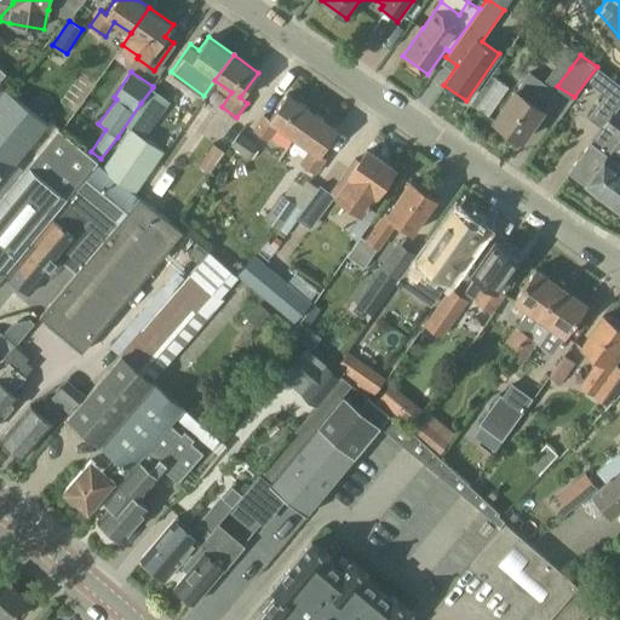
[(512,93),(495,120),(523,139),(544,109),(545,110),(556,93),(541,82),(527,72),(516,90),(512,93)]
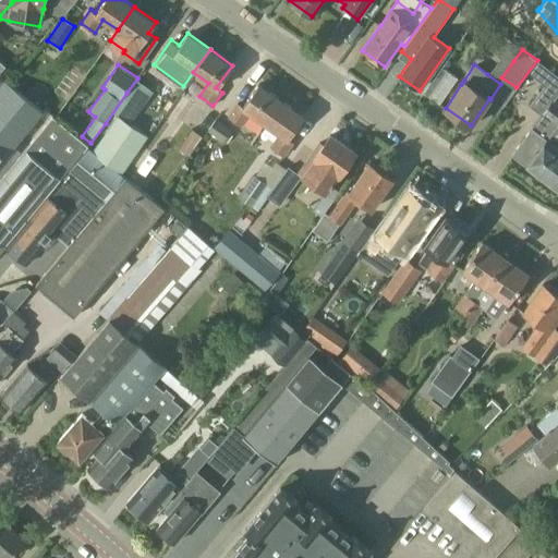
[(557,145),(557,101),(553,98),(557,92),(557,75),(555,73),(530,106),(547,118),(537,132),(532,128),(511,155),(526,167),(537,152),(548,159),(557,145)]
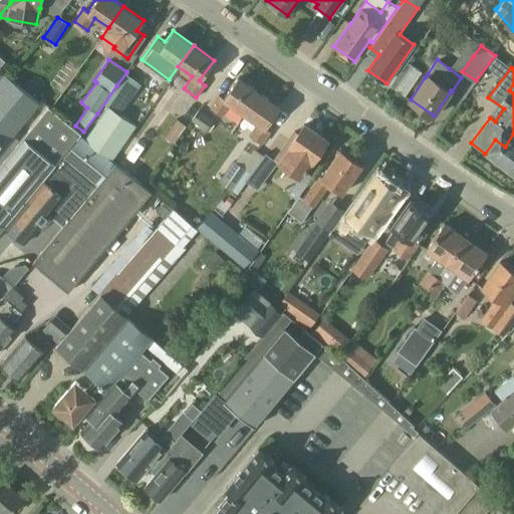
[(9,150),(35,116),(31,113),(41,101),(9,75),(7,74),(0,82),(0,150),(4,146),(9,150)]
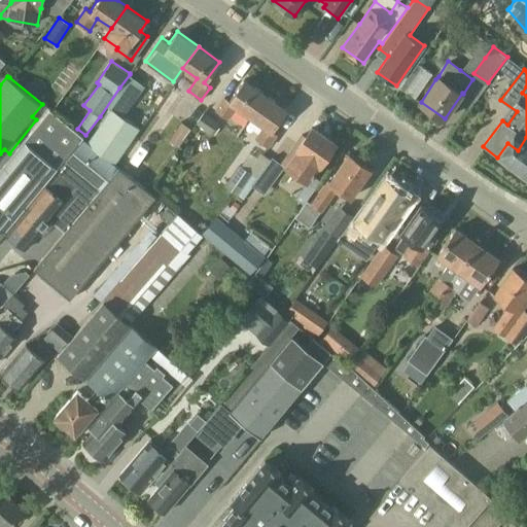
[(249,116),(266,94),(243,78),(229,100),(224,97),(215,110),(229,119),(237,107),(249,116)]
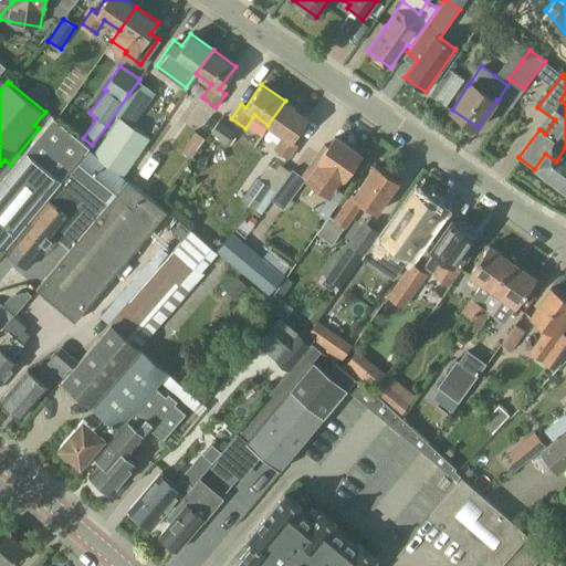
[(128,94),(114,115),(118,117),(132,127),(146,106),(128,94)]
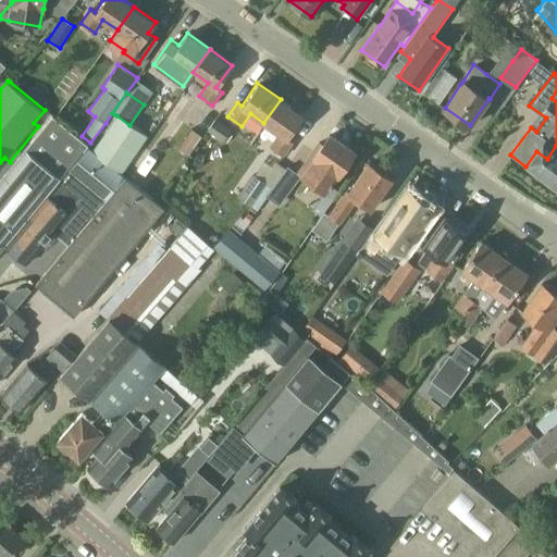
[(281,99),(263,123),(279,133),(270,146),(284,156),(294,141),(287,137),(304,115),(281,99)]
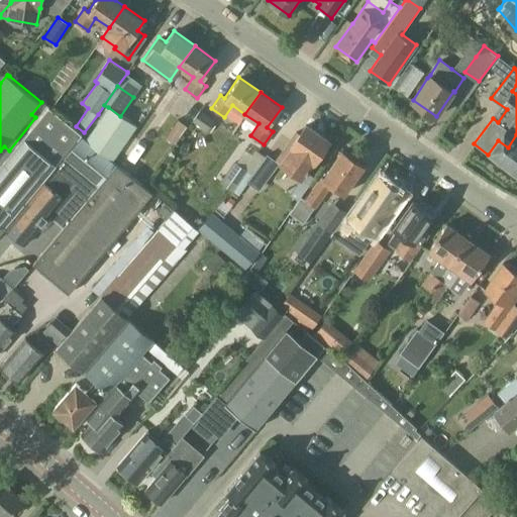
[(14,156),(0,172),(0,214),(10,222),(44,182),(83,135),(85,133),(84,132),(76,126),(49,105),(37,119),(35,117),(9,150),(14,156)]
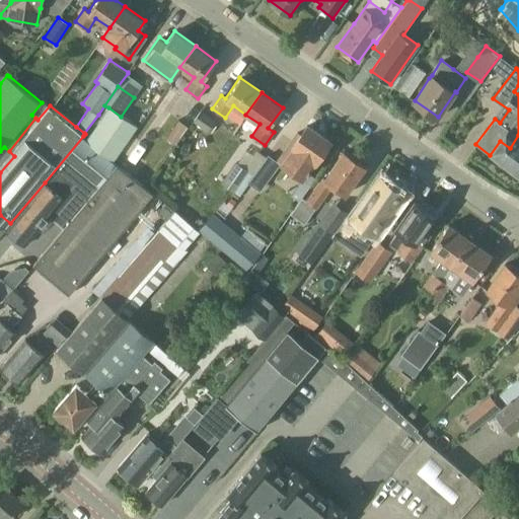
[(137,128),(121,117),(108,107),(86,139),(114,161),(137,128)]
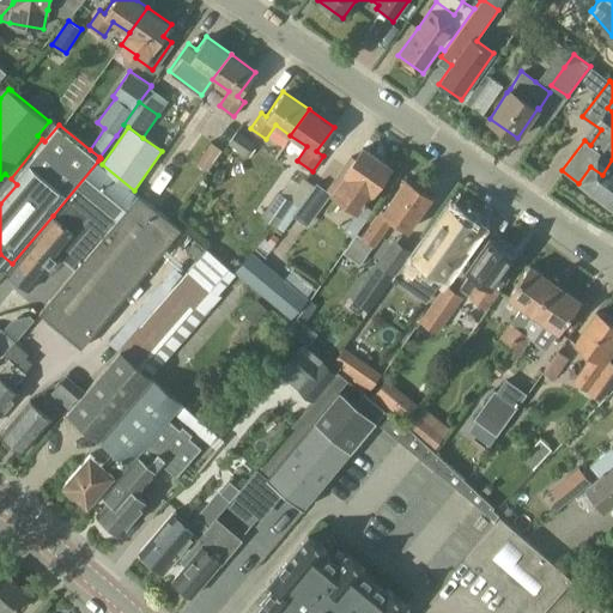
[(246,156),(254,143),(236,131),(228,144),(246,156)]
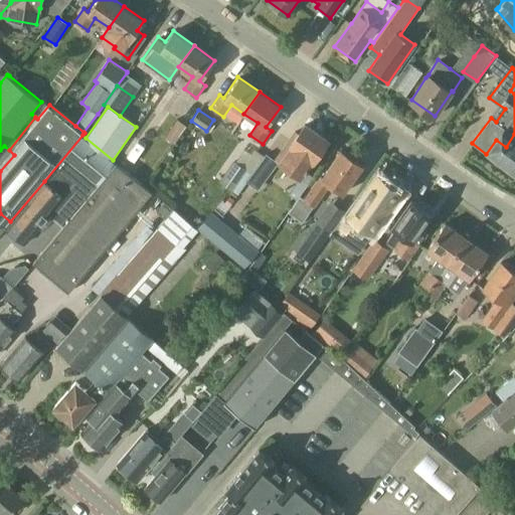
[(177,119),(164,136),(173,143),(186,127),(177,119)]
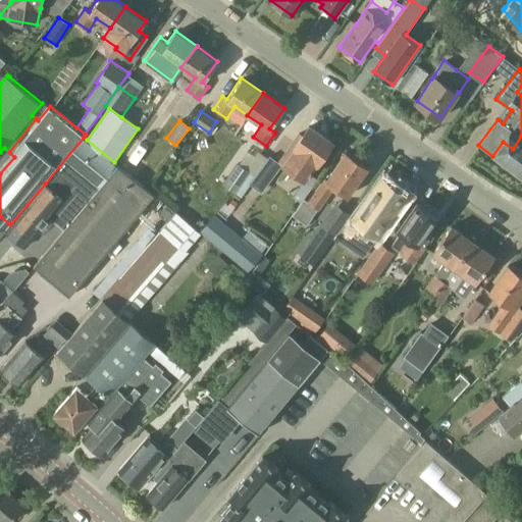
[(299,133),(279,160),(283,163),(281,166),(291,172),(304,181),(317,164),(332,143),(309,125),(302,136),(299,133)]
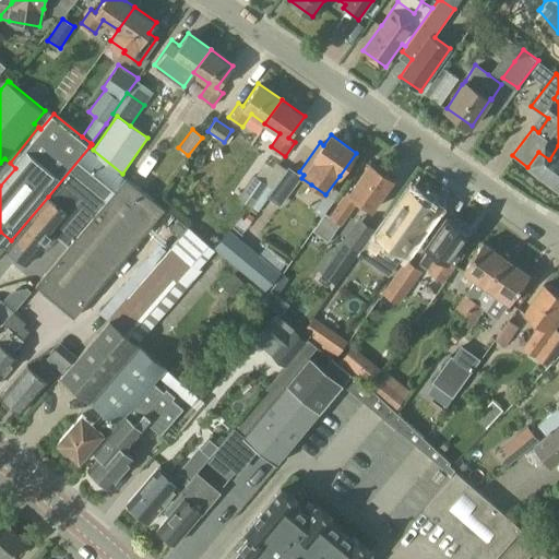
[(538,152),(527,167),(558,189),(558,145),(549,159),(538,152)]
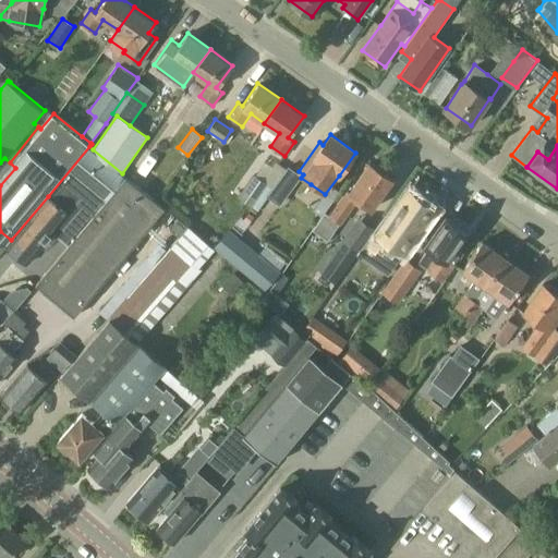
[(70,214),(55,232),(69,245),(125,177),(126,177),(122,173),(93,149),(89,146),(48,196),(70,214)]
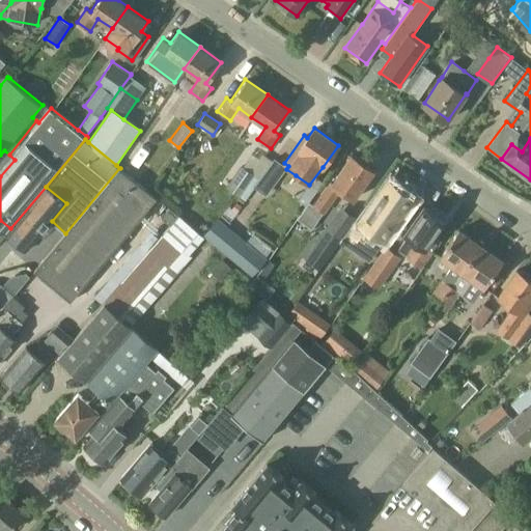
[(341,189),(354,198),(373,170),(352,155),(333,182),(331,179),(312,205),(325,214),(341,189)]
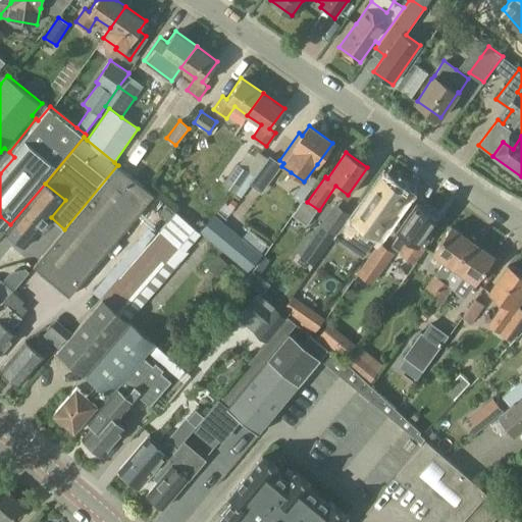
[(236,193),(250,172),(238,163),(223,184),(236,193)]
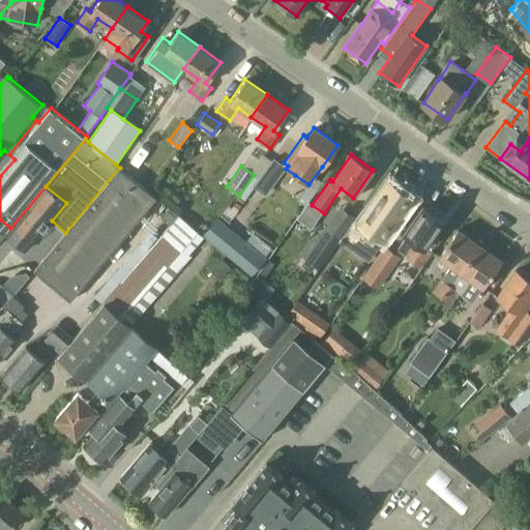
[(157,198),(119,168),(65,233),(34,269),(71,300),(157,198)]
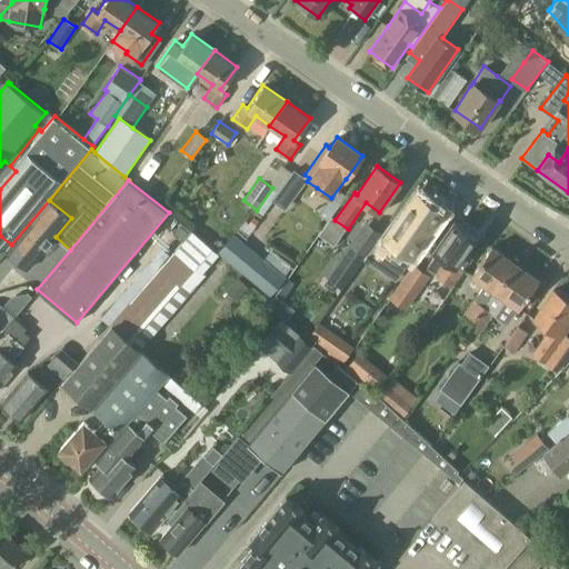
[(418,195),(397,223),(409,232),(398,247),(409,255),(420,240),(419,239),(440,210),(418,195)]
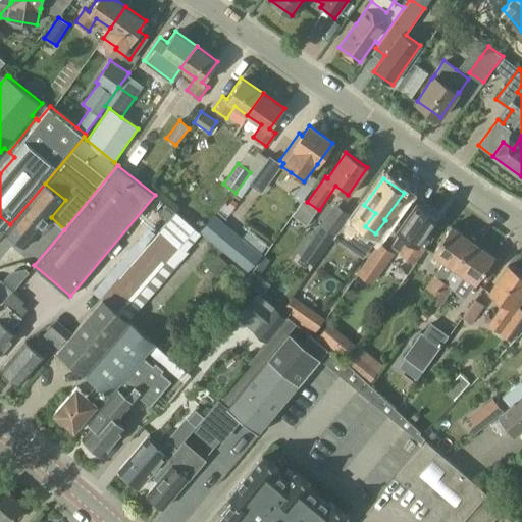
[(45,184),(10,224),(5,230),(25,248),(51,217),(65,200),(45,184)]
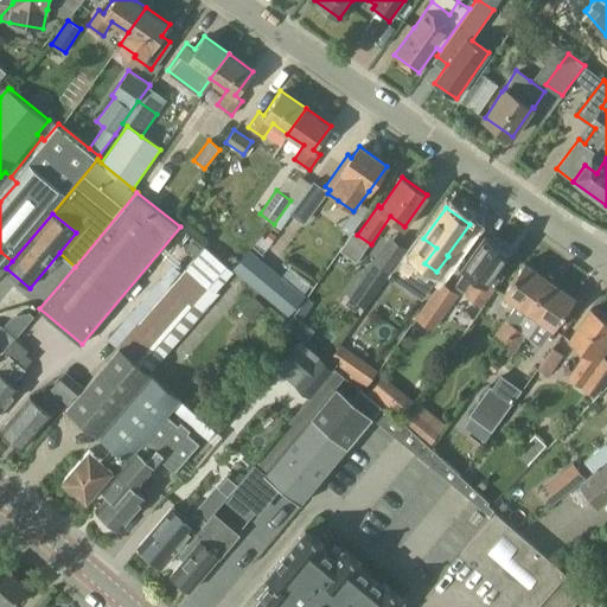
[(464,267),(455,278),(467,286),(464,291),(484,304),(493,288),(487,283),(486,282),(508,251),(503,248),(504,246),(493,238),(491,240),(485,235),(462,267),(464,267)]
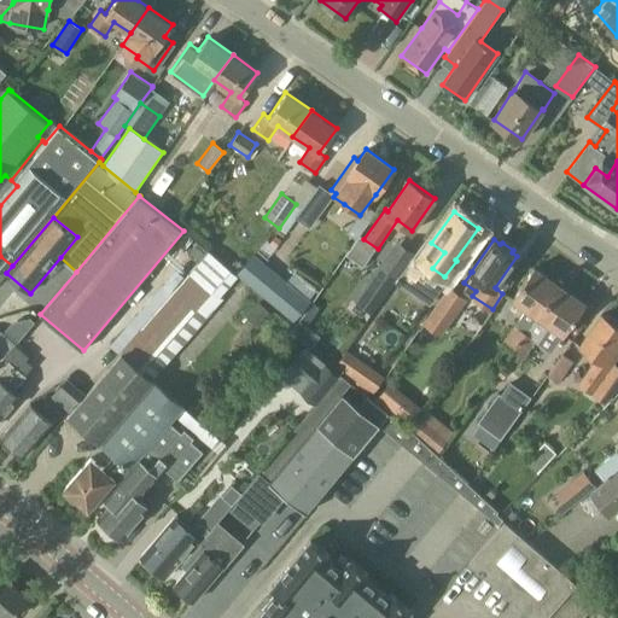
[(118,351),(208,250),(198,242),(188,252),(190,254),(110,345),(118,353),(118,351)]
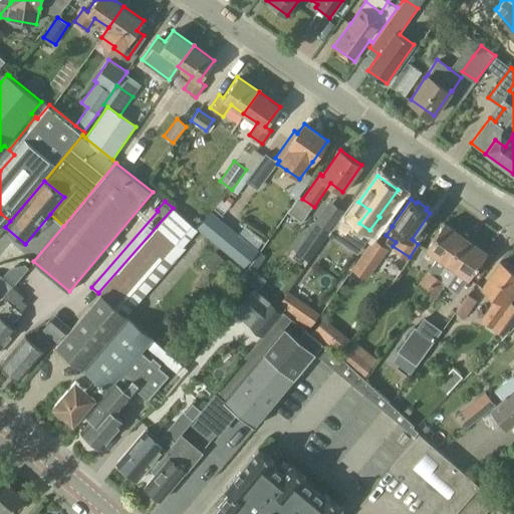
[(173,207),(98,293),(100,294),(100,293),(126,316),(187,248),(184,246),(198,229),(197,228),(174,209),(174,208),(173,207)]
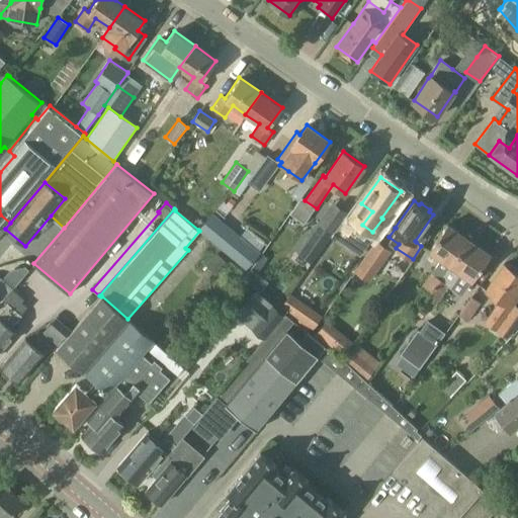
[(209,214),(198,230),(199,231),(247,268),(259,253),(209,214)]
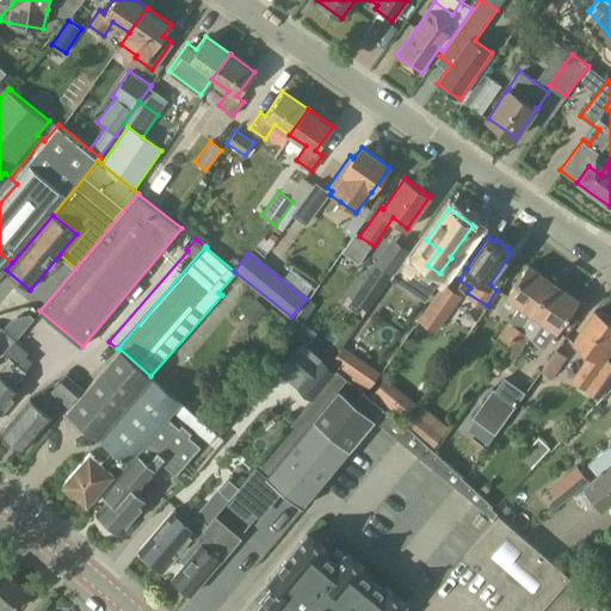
[(392,272),(376,261),(351,297),(368,308),(392,272)]
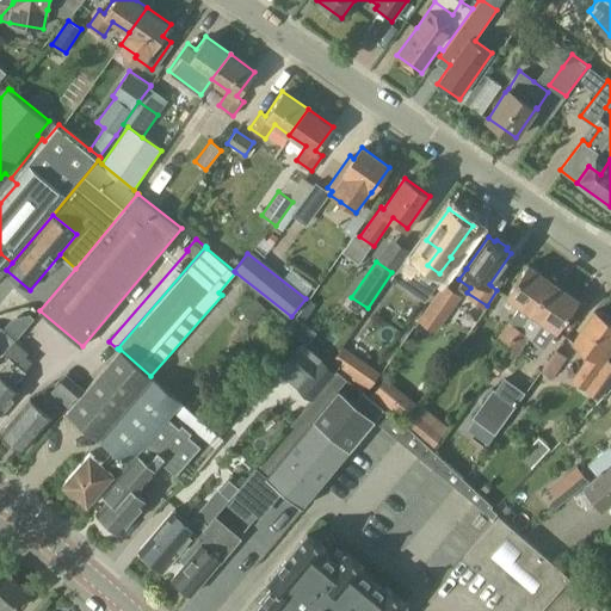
[(506,346),(551,281),(528,264),(505,296),(519,306),(497,339),(506,346)]
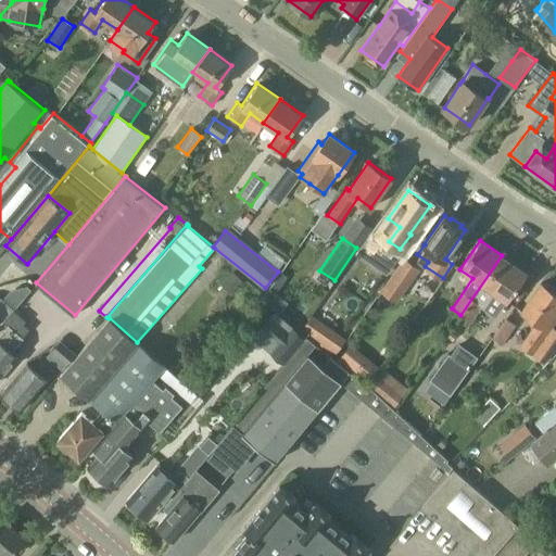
[(507,302),(527,273),(502,255),(460,315),(470,321),(481,306),(483,308),(494,293),(507,302)]
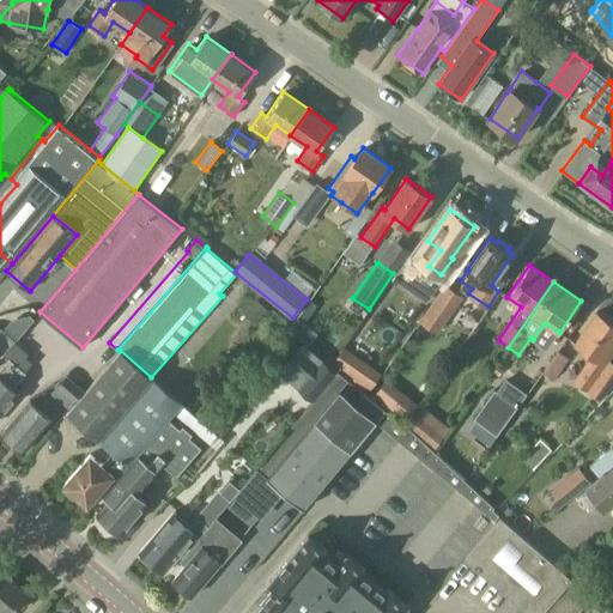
[(438,293),(428,309),(419,320),(437,332),(462,295),(445,283),(438,293)]
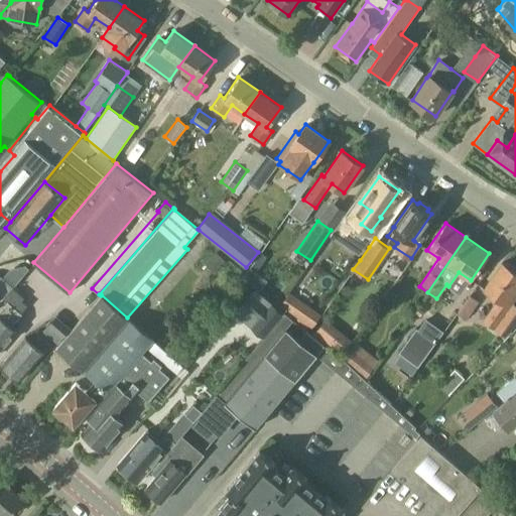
[(515,271),(514,270),(514,266),(507,261),(504,263),(502,261),(484,288),(498,297),(483,319),(505,335),(515,318),(515,303),(511,301),(515,293),(515,288),(514,288),(515,284),(515,271)]
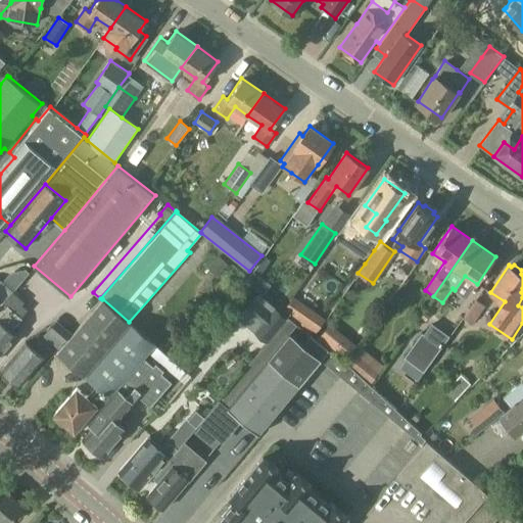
[(0,302),(2,303),(12,291),(13,290),(29,272),(27,270),(11,273),(4,282),(1,279),(0,280),(0,302)]
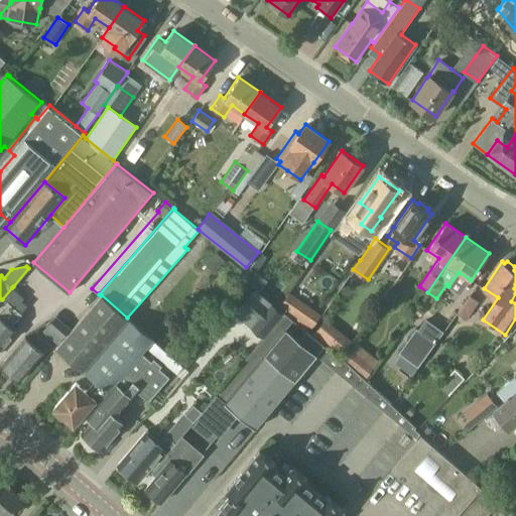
[(0,351),(18,331),(12,326),(22,313),(15,307),(24,298),(12,287),(2,299),(6,303),(0,310),(0,351)]
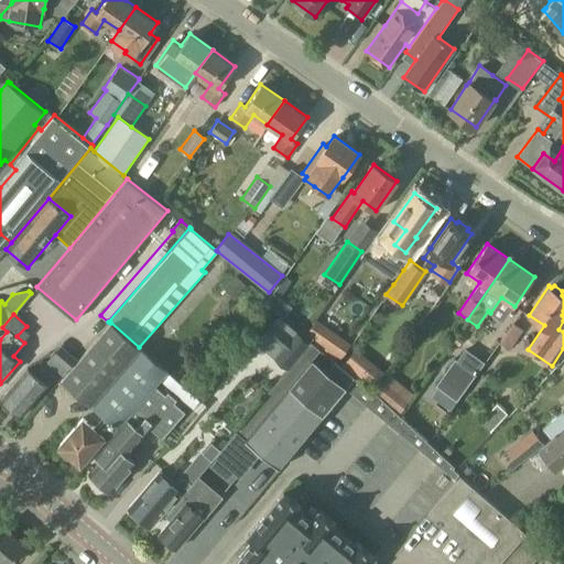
[(310,342),(304,336),(279,315),(264,332),(282,346),(277,354),(290,365),(310,342)]
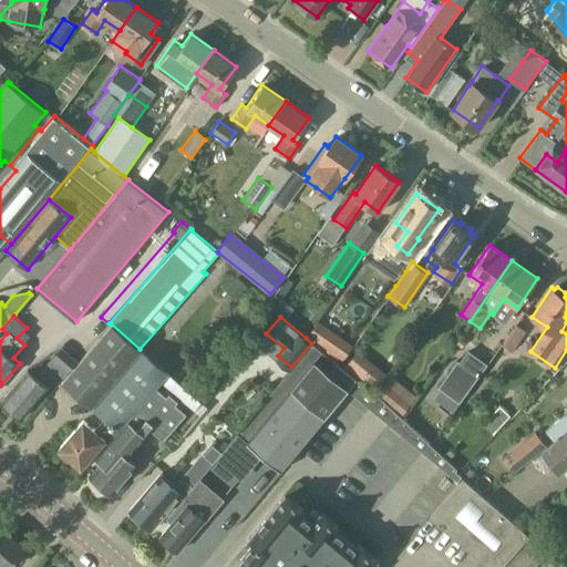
[(318,321),(306,338),(340,362),(353,346),(318,321)]
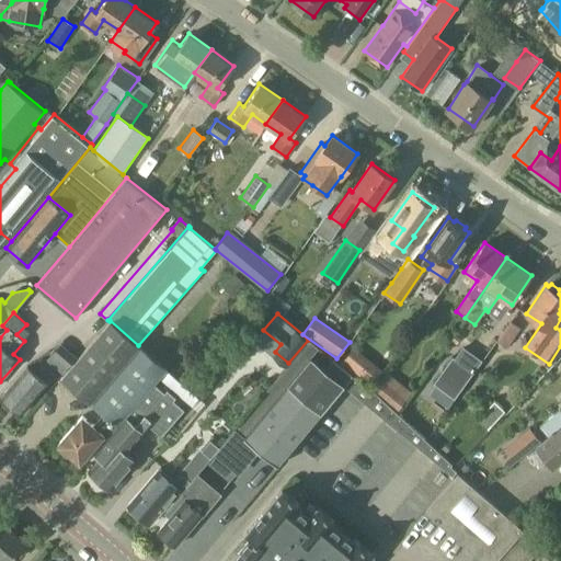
[(68,368),(63,375),(94,402),(141,348),(138,345),(110,320),(110,321),(77,358),(68,368)]
